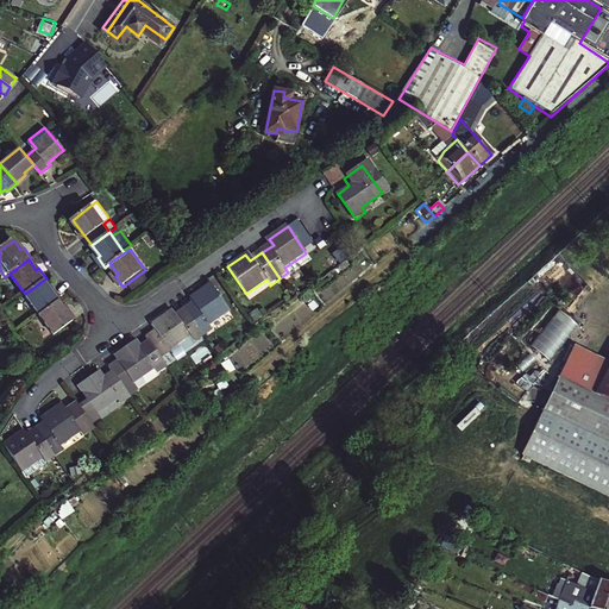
[(145,270),(131,281),(137,289),(151,278),(145,270)]
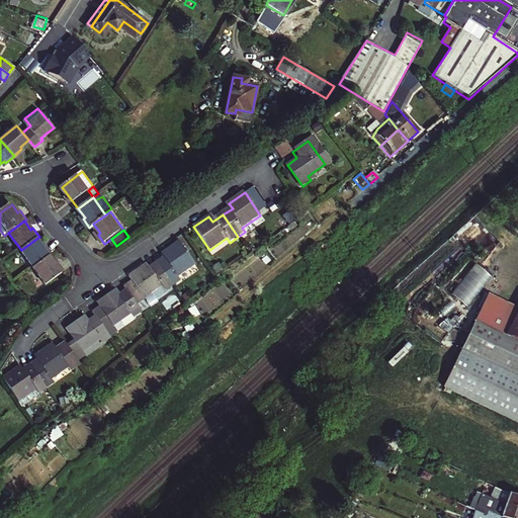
[(21,250),(34,268),(50,256),(52,255),(47,247),(44,248),(36,239),(21,250)]
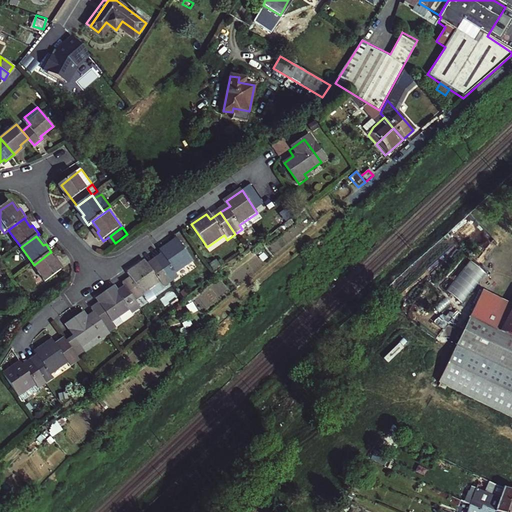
[(191,262),(175,240),(161,250),(164,255),(155,261),(170,282),(176,278),(174,274),(191,262)]
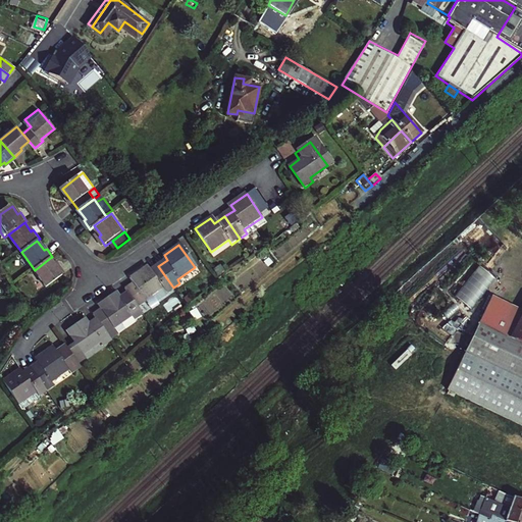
[(35,270),(47,288),(65,274),(59,266),(57,267),(50,258),(35,270)]
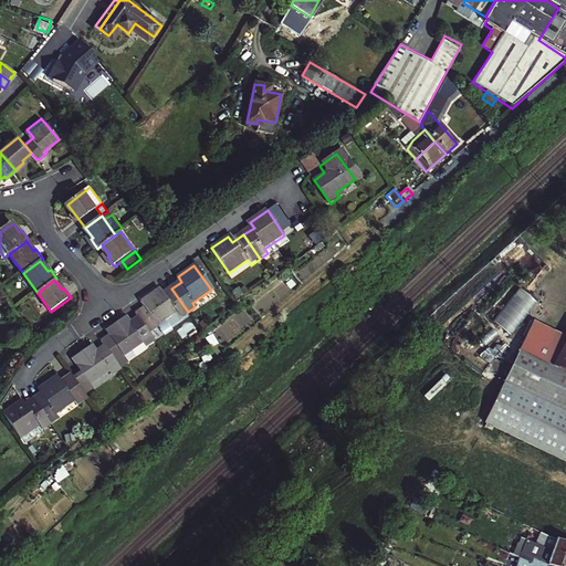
[(492,322),(509,334),(534,300),(517,287),(492,322)]
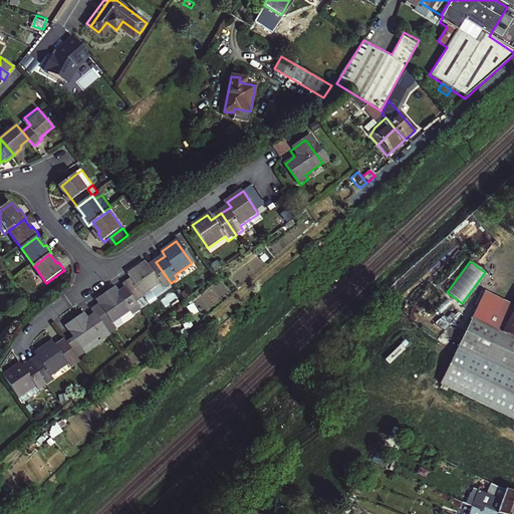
[(136,302),(144,297),(160,285),(163,289),(171,283),(156,262),(147,269),(143,264),(129,274),(132,279),(123,285),(125,288),(136,302)]
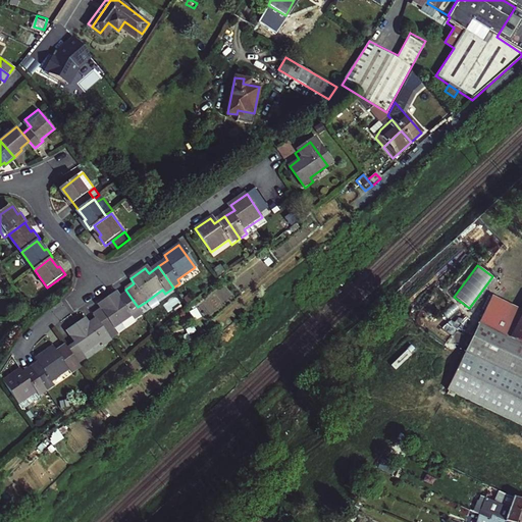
[(162,290),(146,302),(150,308),(175,291),(173,288),(165,294),(162,290)]
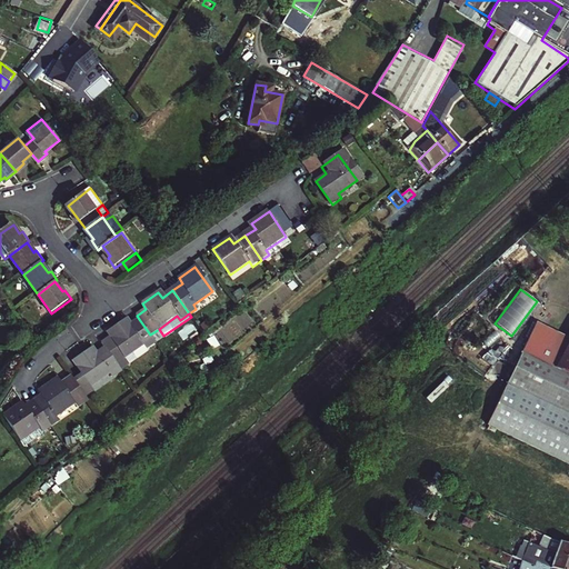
[(110,339),(101,345),(105,349),(116,365),(145,345),(147,348),(156,342),(150,335),(139,319),(128,327),(125,322),(107,335),(110,339)]
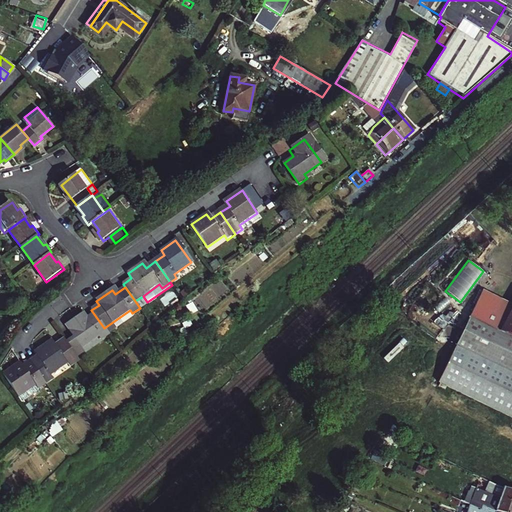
[(469,318),(455,347),(438,384),(511,419),(511,303),(508,312),(486,299),(473,320),(469,318)]
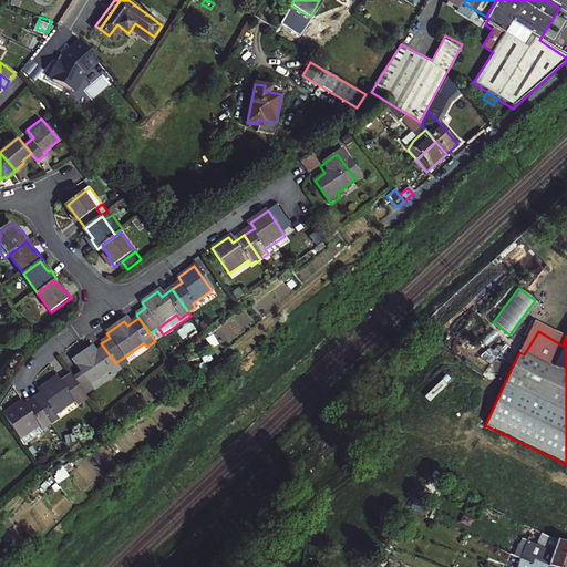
[(113,377),(121,371),(115,363),(104,348),(93,356),(90,350),(72,362),(82,375),(74,381),(85,397),(93,391),(90,388),(111,373),(113,377)]
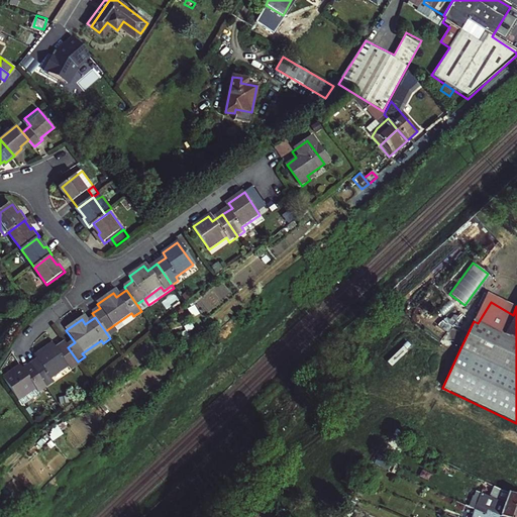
[(54,383),(52,380),(69,367),(73,372),(81,367),(78,362),(68,347),(66,344),(58,349),(54,344),(38,354),(42,359),(32,367),(46,388),(54,383)]
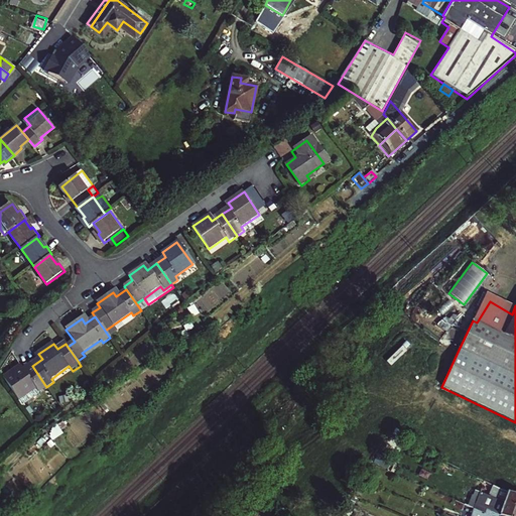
[(4,379),(19,401),(36,389),(39,392),(46,387),(32,366),(23,373),(19,368),(4,379)]
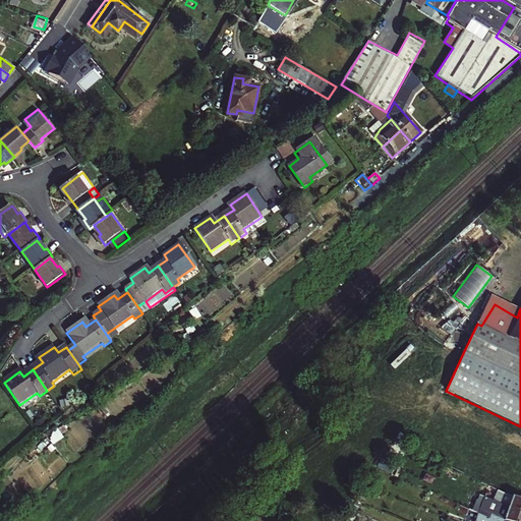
[(501,493),(486,485),(483,491),(488,494),(488,496),(498,500),(501,493)]
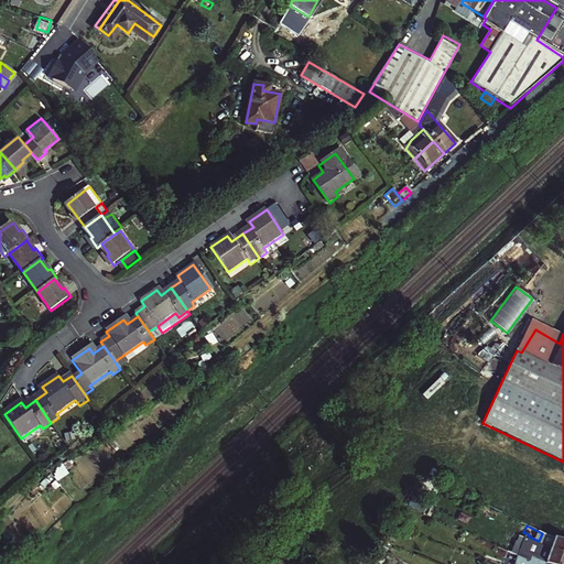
[(521,539),(563,555),(563,541),(542,533),(539,541),(529,537),(529,534),(523,532),(521,539)]
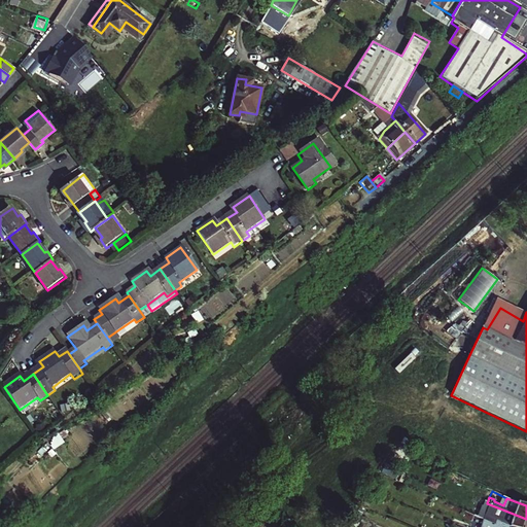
[(486,522),(493,524),(494,521),(510,526),(526,526),(526,519),(487,503),(486,507),(485,510),(490,512),(486,522)]
